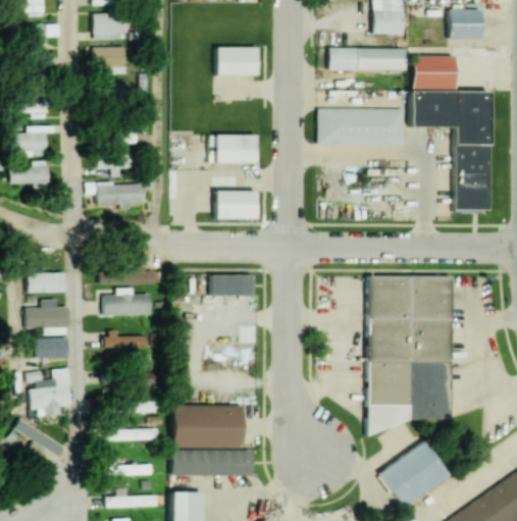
[(14,0),(15,13),(46,12),(45,0),(14,0)]
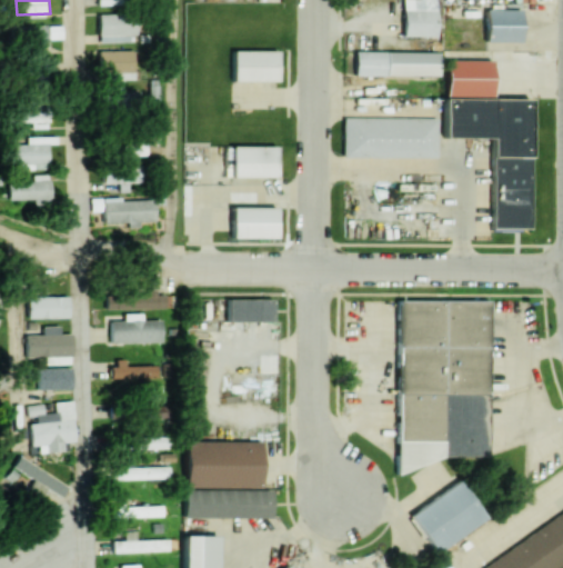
[(406,0),(406,37),(440,38),(440,0),(406,0)]
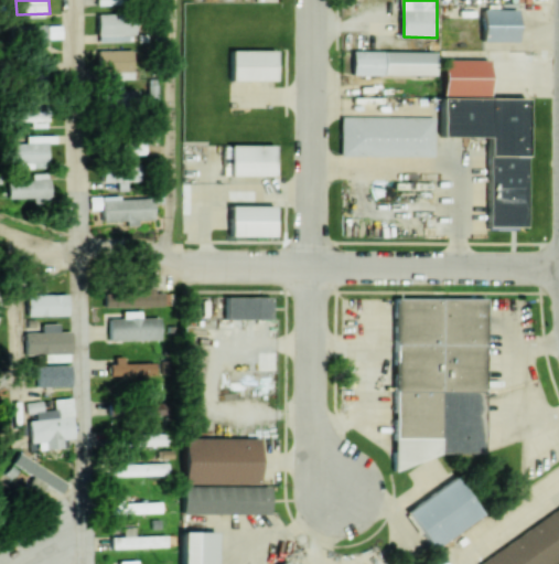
[(522,11),(486,10),(486,43),(522,43),(522,11)]
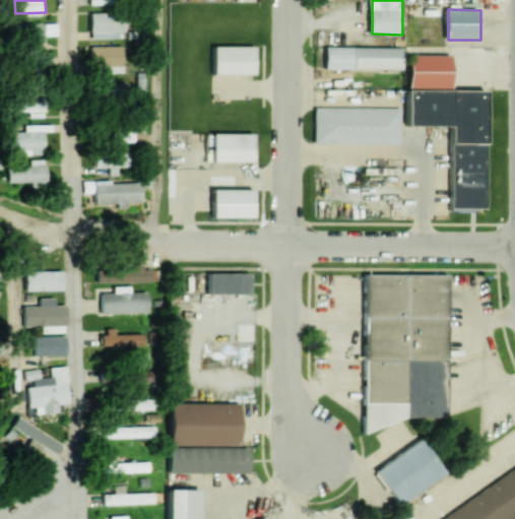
[(93,39),(127,40),(128,14),(94,13),(93,39)]
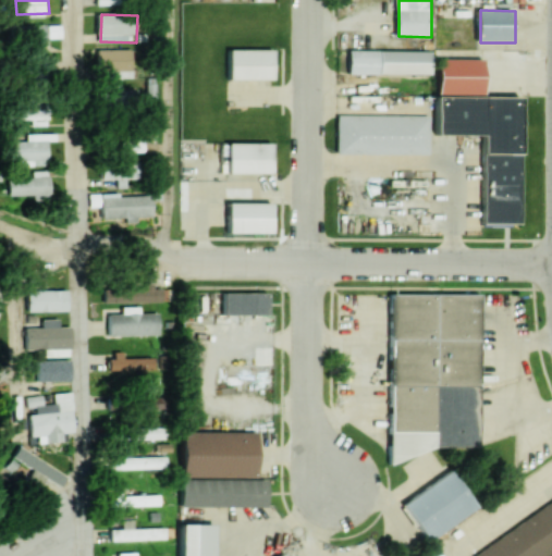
[(50,47),(49,24),(16,26),(16,32),(25,32),(26,42),(34,42),(34,47),(50,47)]
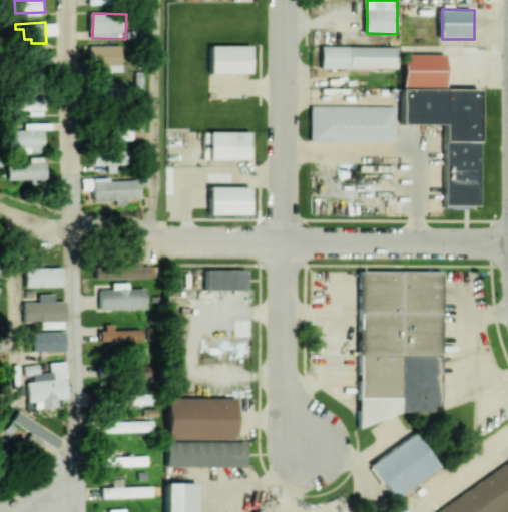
[(124,45),(92,46),(93,66),(124,66),(124,45)]
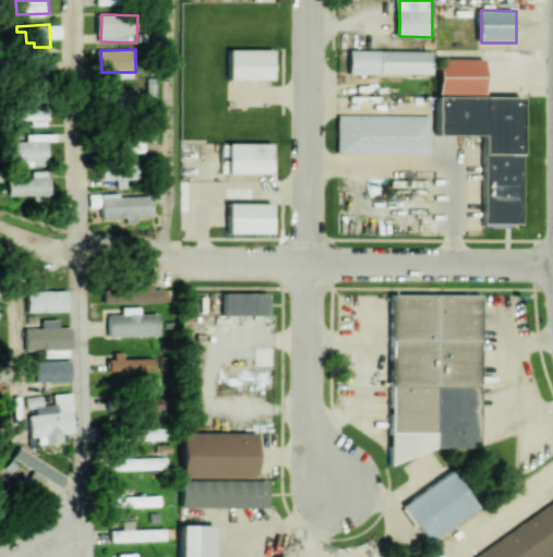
[(231,81),(276,81),(277,50),(232,50),(231,81)]
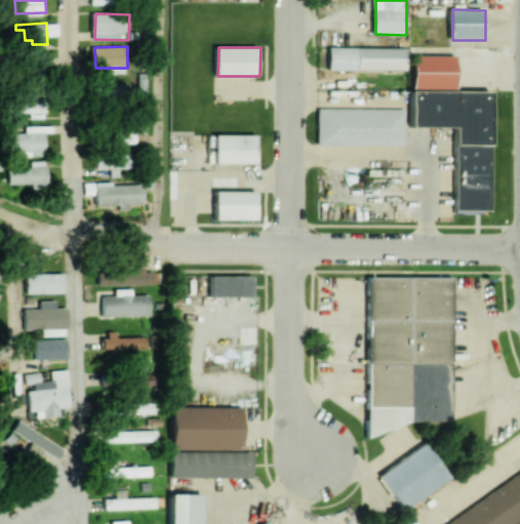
[(408,71),(408,48),(331,48),(331,71),(408,71)]
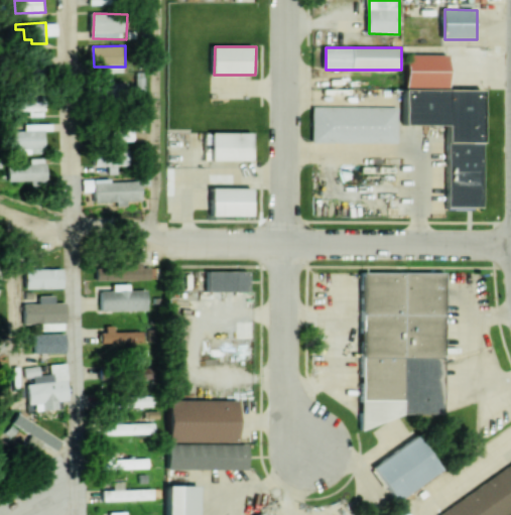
[(450,126),(450,209),(484,210),(484,90),(450,90),(451,55),(408,54),(407,126),(450,126)]
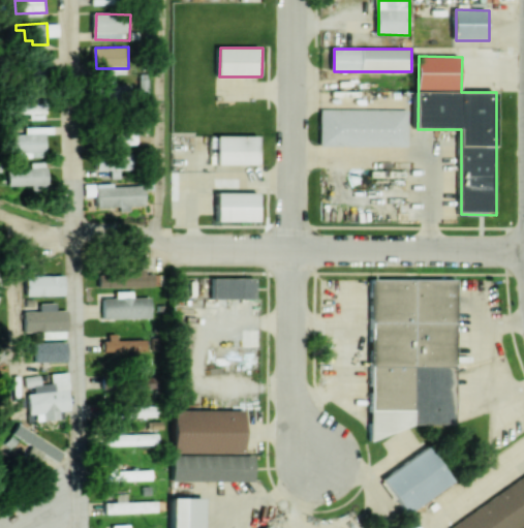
[(45,60),(24,61),(24,79),(47,79),(45,60)]
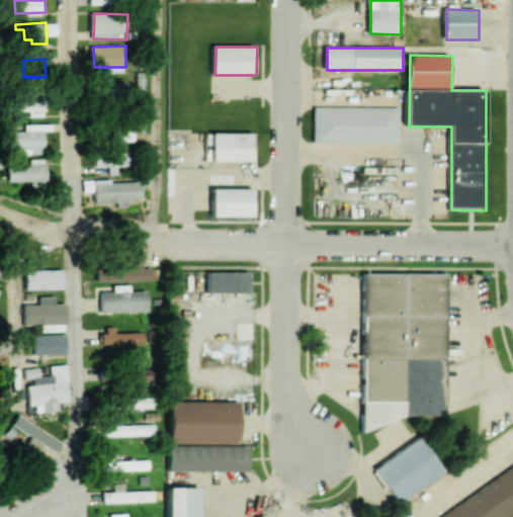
[(96,80),(96,97),(121,98),(122,81),(96,80)]
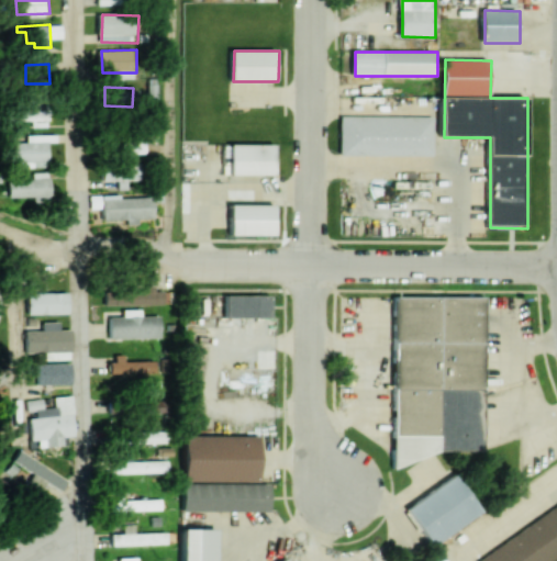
[(35,127),(49,128),(51,111),(15,110),(15,121),(35,121),(35,127)]
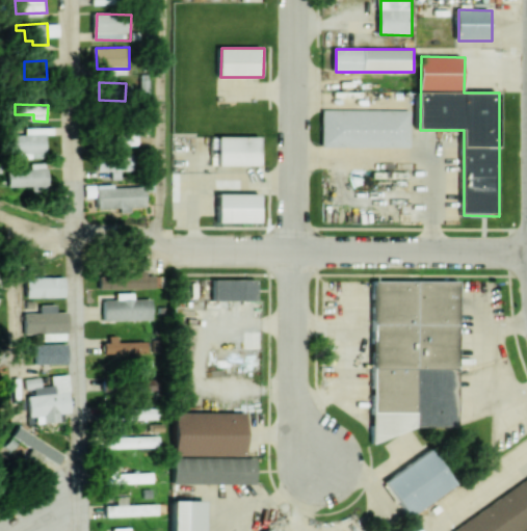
[(324,148),(412,149),(412,111),(325,110),(324,148)]
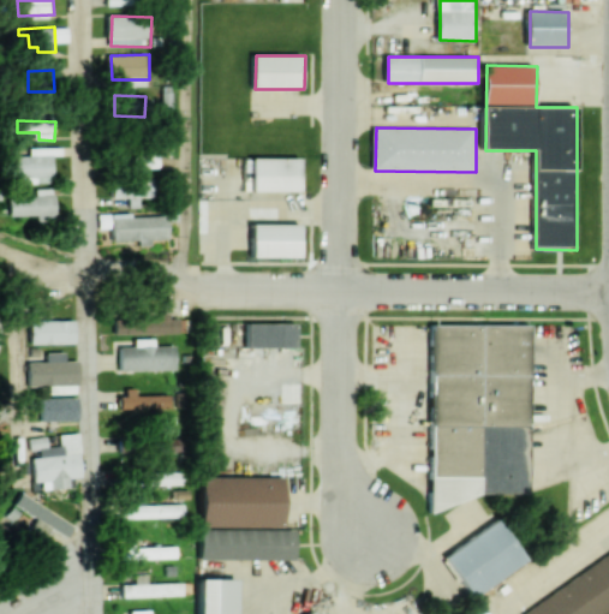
[(163,170),(165,145),(150,144),(150,154),(138,154),(138,168),(163,170)]
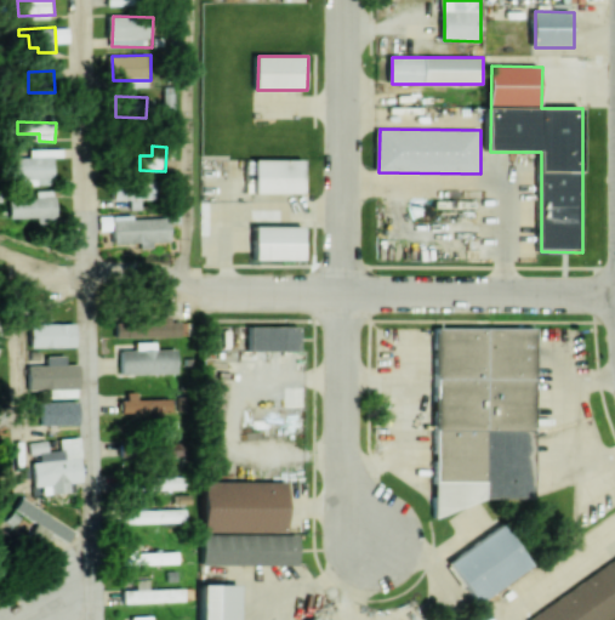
[(34,158),(9,159),(10,182),(20,182),(20,187),(57,186),(56,149),(33,151),(34,158)]
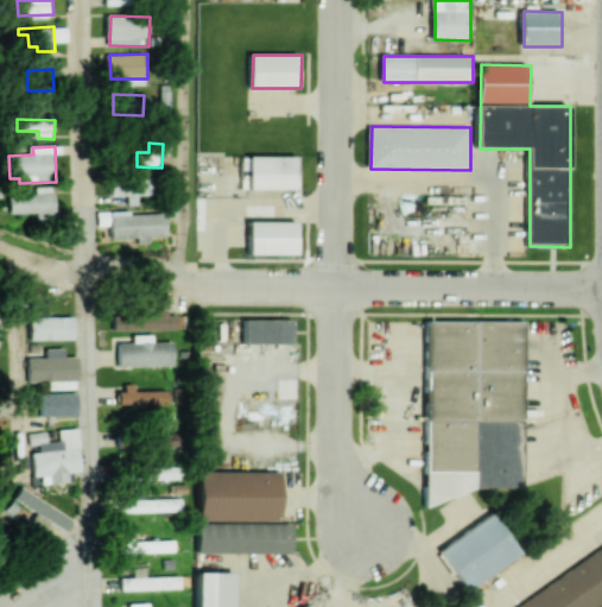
[(299,157),(252,157),(252,190),(301,190),(299,157)]
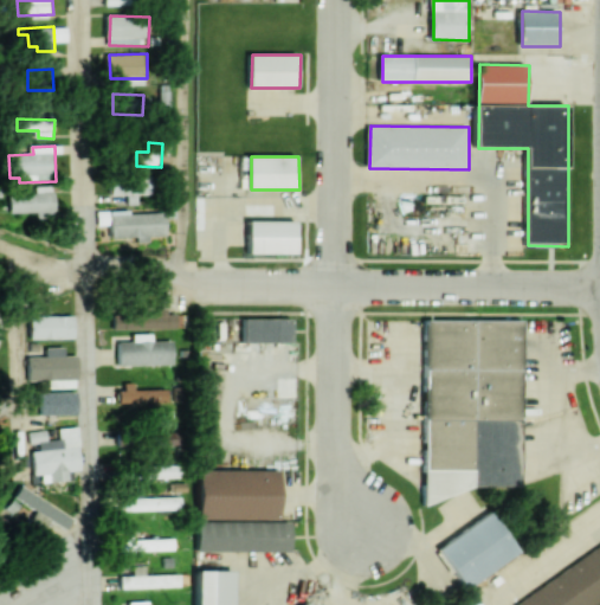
[(154,195),(154,178),(114,179),(115,195),(130,195),(130,205),(141,205),(140,195),(154,195)]
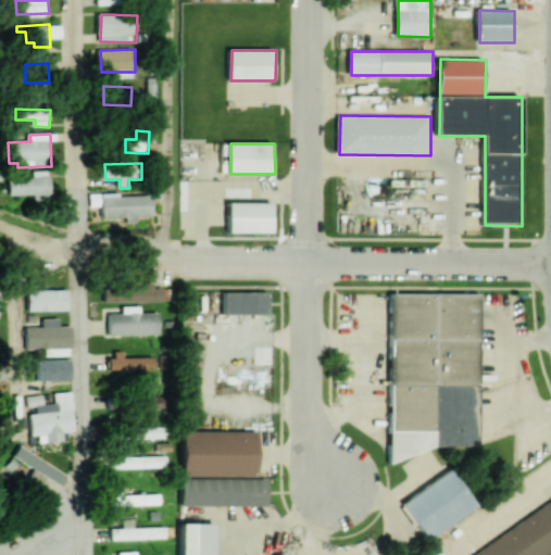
[(12,196),(37,194),(37,201),(53,200),(52,171),(36,171),(36,178),(12,178),(12,196)]
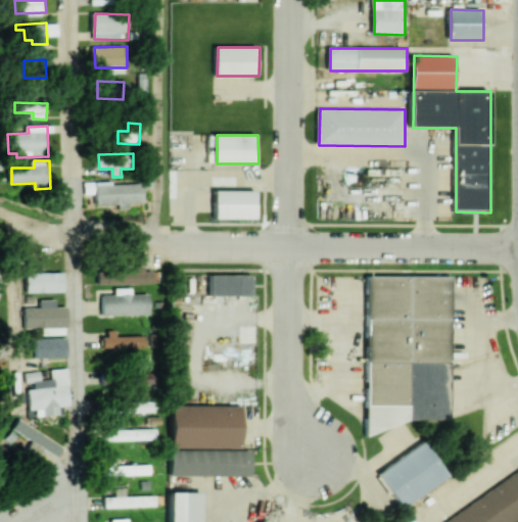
[(145,183),(98,184),(99,205),(121,205),(121,210),(131,210),(131,203),(145,202),(145,183)]
